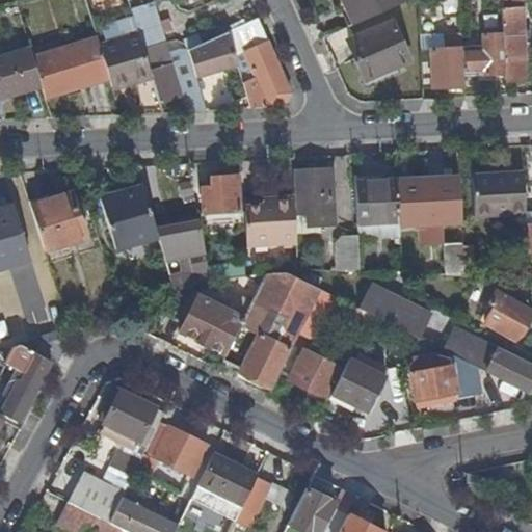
[(405,0),(404,0),(343,0),(344,2),(348,0),(349,0),(360,21),(405,0)]
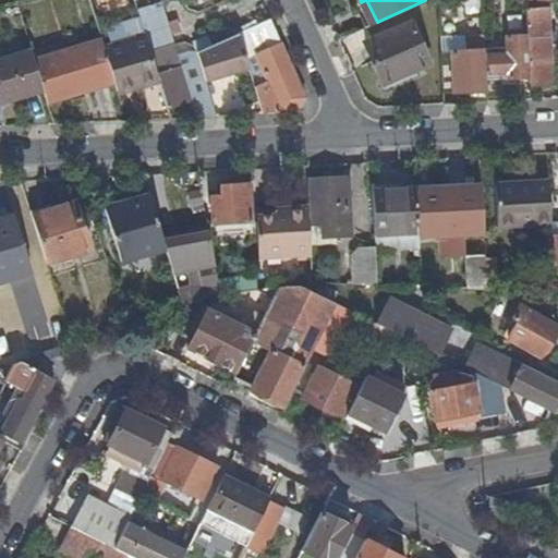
[(455,0),(438,0),(440,19),(457,17),(455,0)]
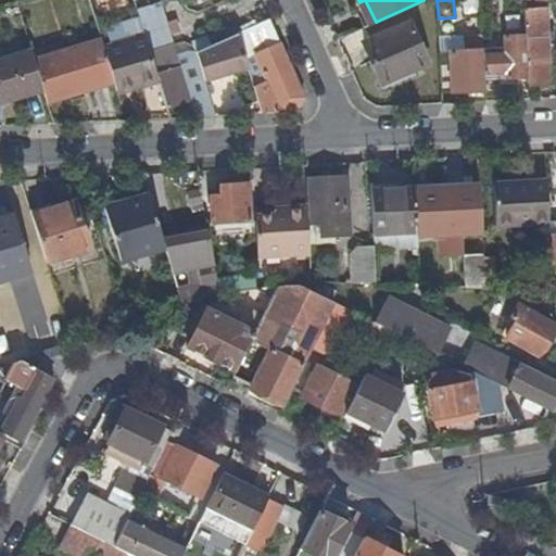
[(547,1),(525,2),(527,35),(529,76),(529,85),(552,83),(547,1)]
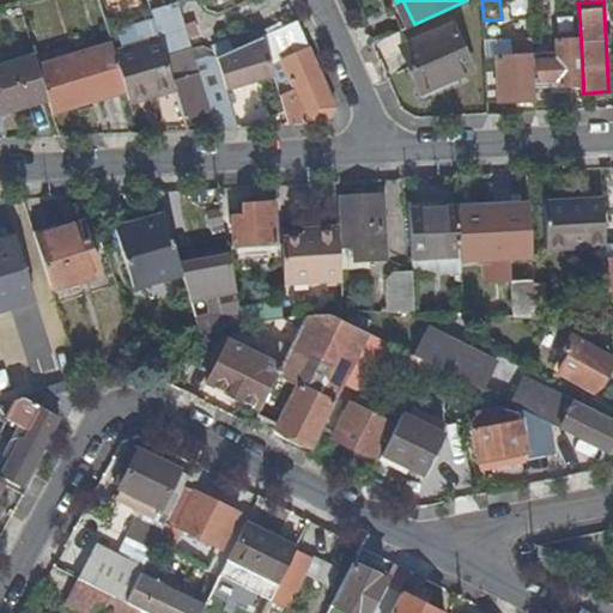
[(210,109),(194,58),(178,7),(156,17),(162,37),(177,90),(186,116),(207,110),(210,109)]
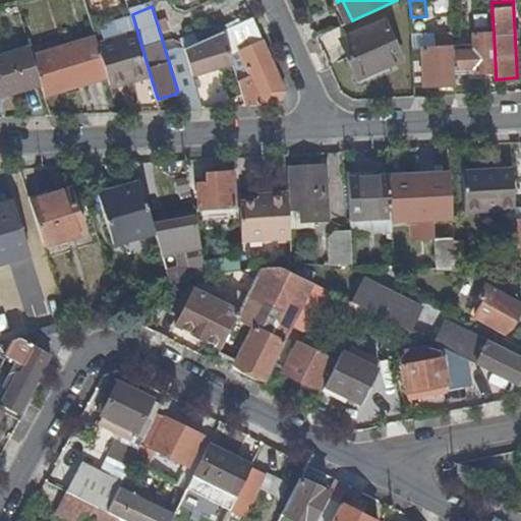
[(254,82),(240,85),(245,105),(279,103),(286,91),(253,16),(230,26),(240,50),(254,82)]
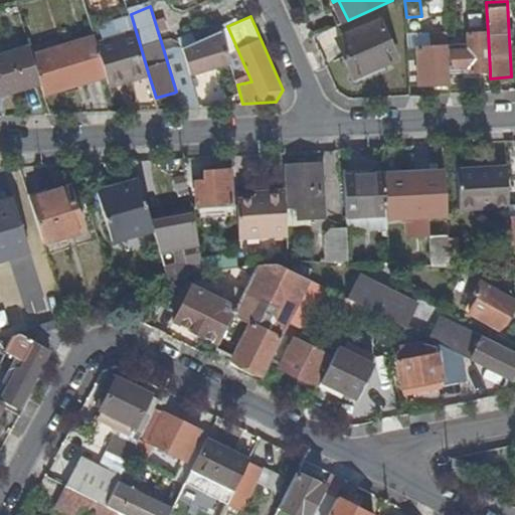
[(359,30),(359,32),(338,42),(355,77),(397,58),(380,20),(359,30)]
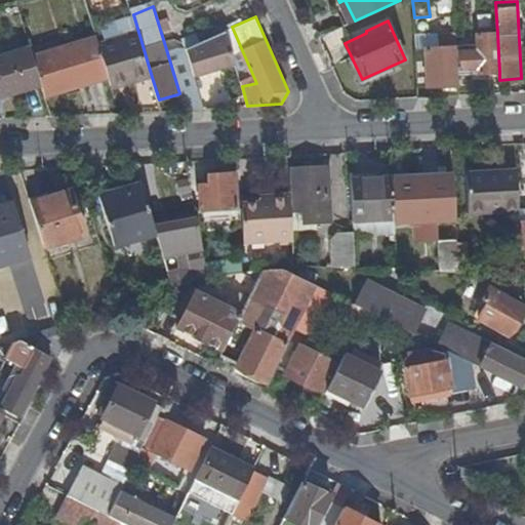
[(197,81),(236,64),(233,54),(226,30),(189,47),(186,45),(197,81)]
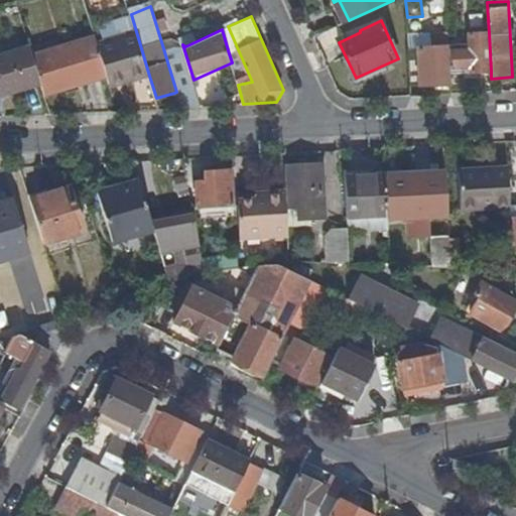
[(110,88),(149,76),(136,31),(96,43),(106,75),(110,88)]
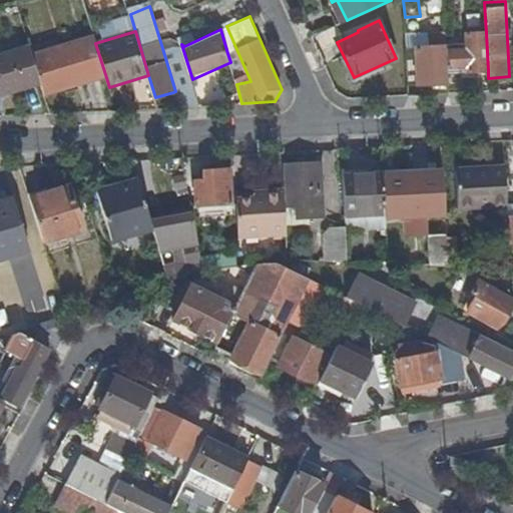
[(429,33),(430,46),(447,45),(447,44),(446,32),(429,33)]
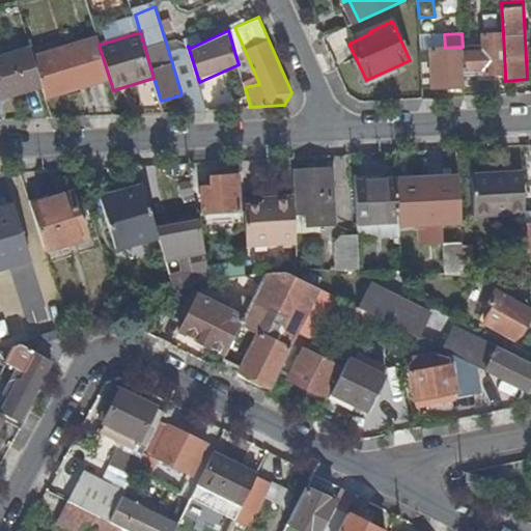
[(464,75),(505,73),(503,33),(482,34),(483,45),(463,46),(463,47),(464,75)]
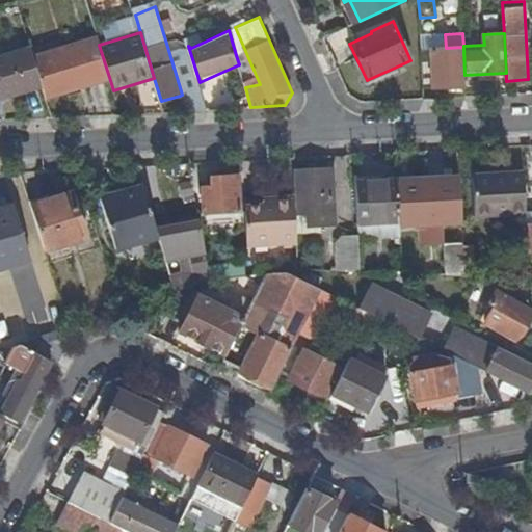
[(45,96),(109,77),(99,45),(98,38),(32,57),(41,85),(45,96)]
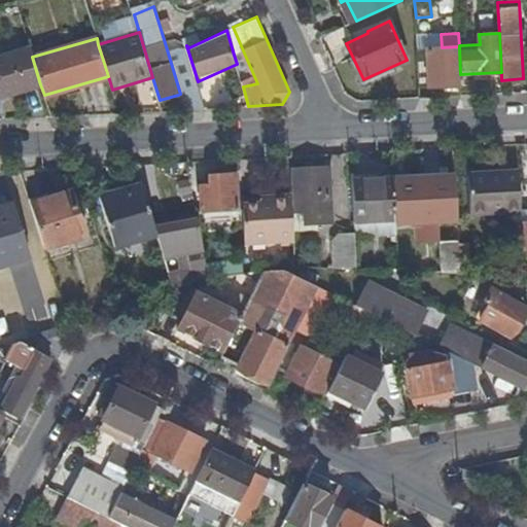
[(186,93),(191,109),(206,108),(198,81),(186,45),(177,46),(167,49),(180,94),(186,93)]
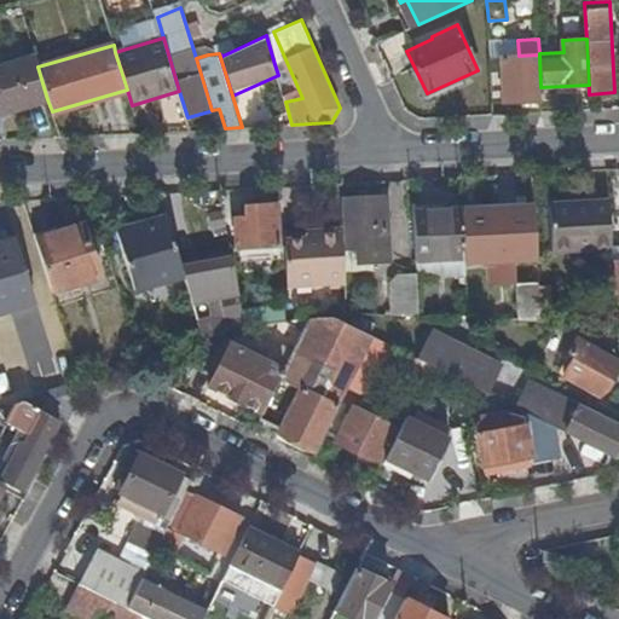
[(505,102),(542,99),(541,87),(539,55),(519,56),(503,57),(505,102)]
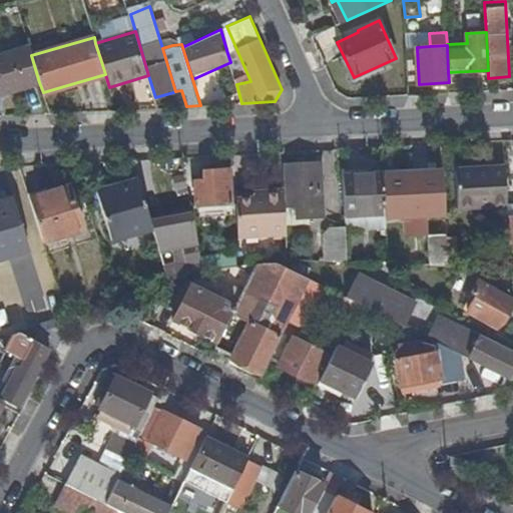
[(0,93),(39,82),(31,55),(28,46),(0,54),(0,93)]
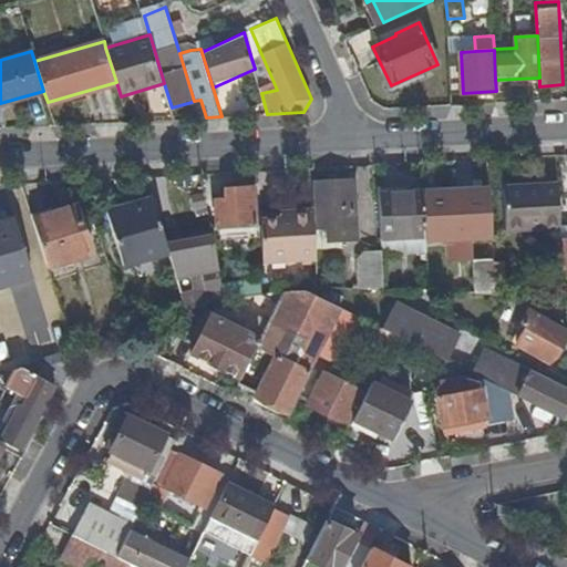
[(506,232),(562,228),(558,181),(504,185),(506,232)]
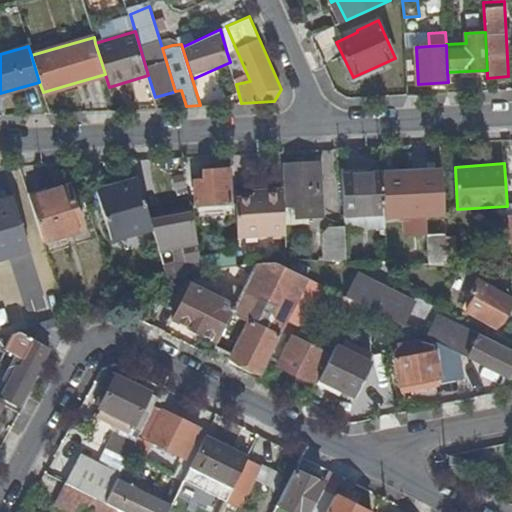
[(300,169),(299,164),(285,164),(287,204),(284,204),(285,224),(310,223),(310,217),(322,216),(320,168),(300,169)]
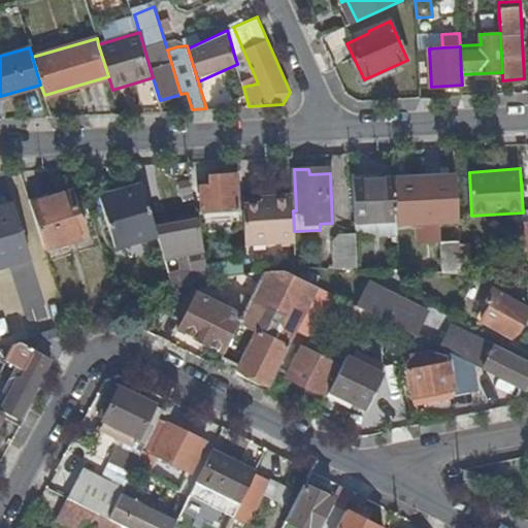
[(203,211),(207,211),(233,209),(239,209),(237,173),(209,175),(210,185),(202,186),(203,211)]
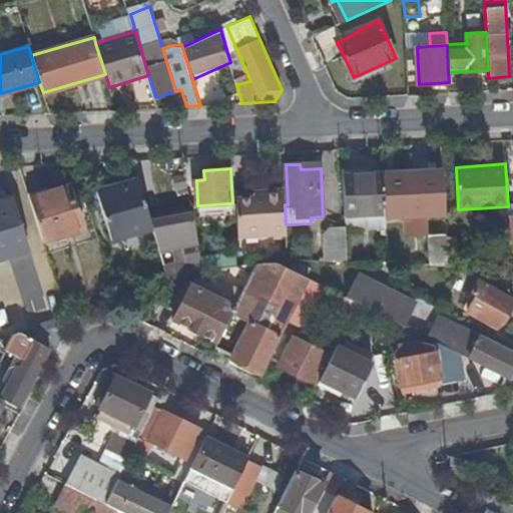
[(384,172),(344,175),(346,221),(386,218),(384,172)]
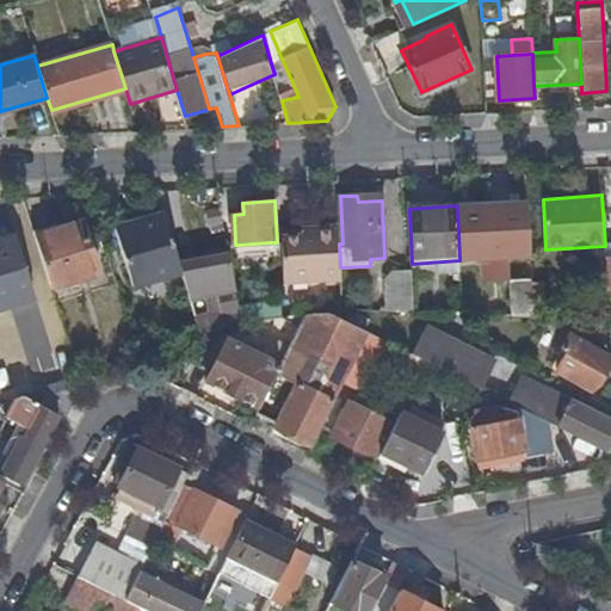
[(133,287),(181,271),(181,269),(164,213),(115,228),(133,287)]
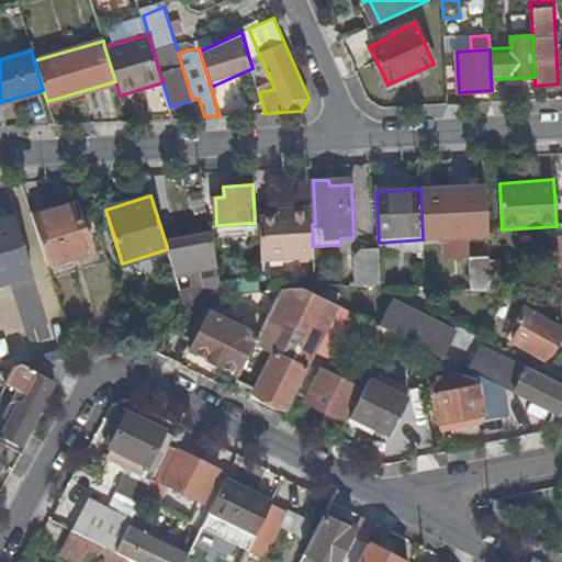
[(76,203),(32,216),(47,265),(90,250),(76,203)]
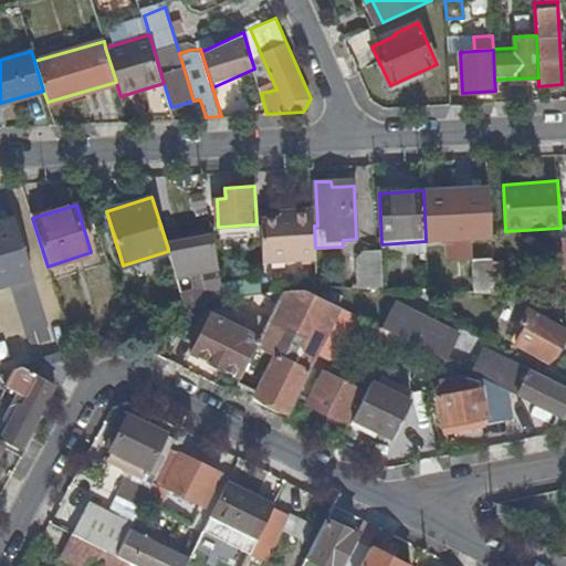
[(262,261),(316,259),(315,248),(314,226),(313,208),(279,210),(280,217),(260,218),(262,261)]
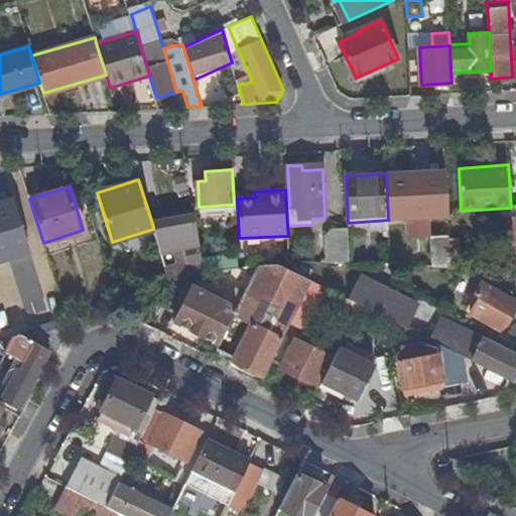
[(391,236),(389,236),(390,254),(422,251),(418,204),(389,207),(391,236)]
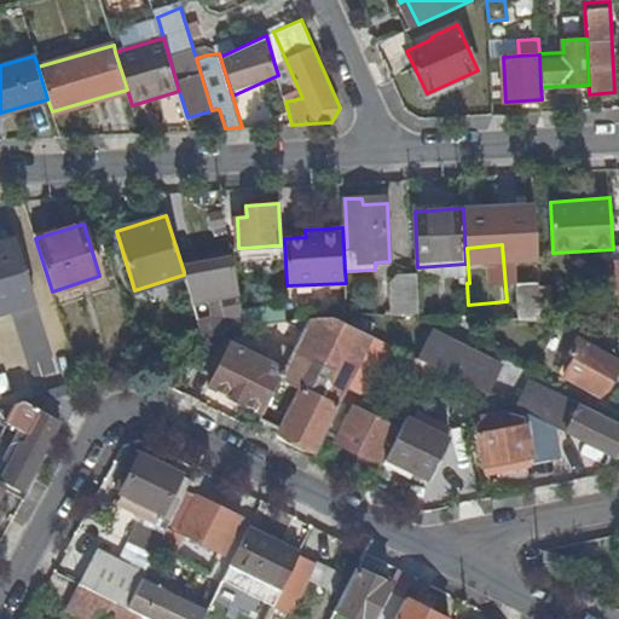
[(238,248),(231,248),(233,261),(275,259),(273,246),(243,248),(238,248)]
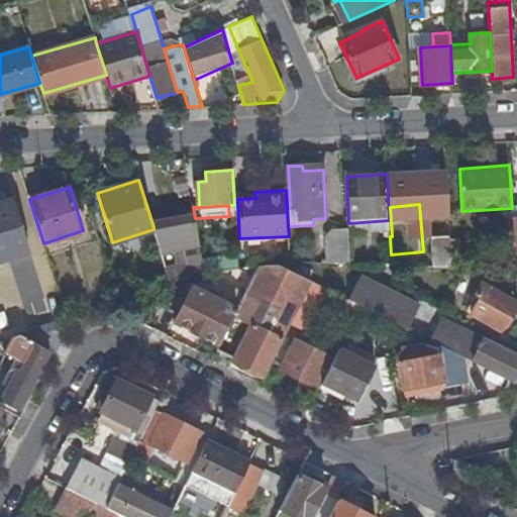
[(153,218),(156,227),(175,223),(173,214),(153,218)]
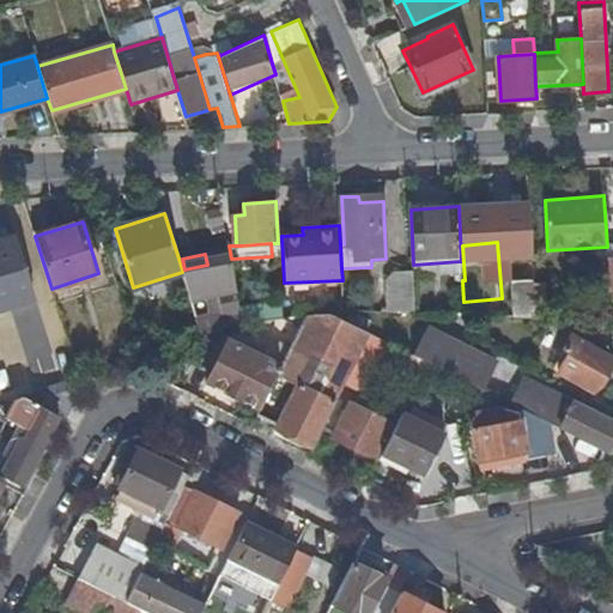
[(231,260),(207,265),(184,269),(182,269),(182,272),(190,296),(207,292),(210,301),(218,299),(220,313),(198,317),(202,335),(218,332),(229,329),(244,327),(240,305),(231,260)]
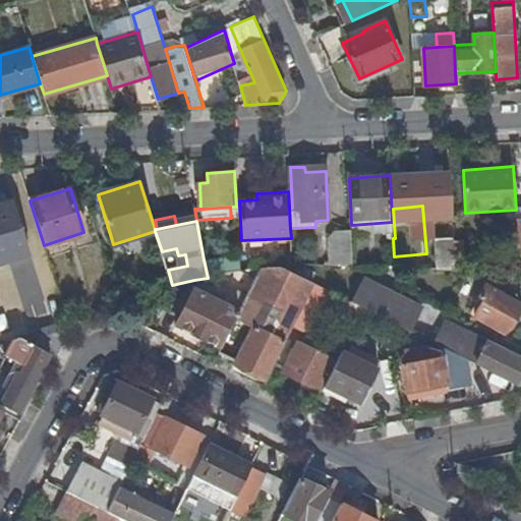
[(324,258),(325,268),(353,269),(352,236),(329,238),(330,258),(324,258)]
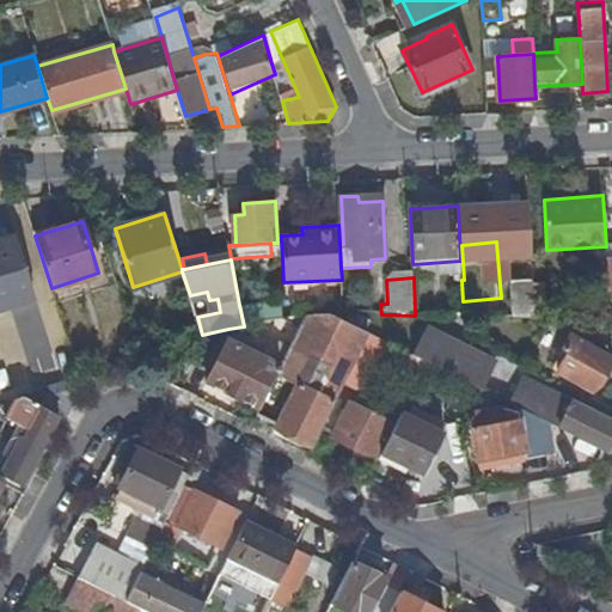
[(548,282),(534,283),(534,286),(536,320),(549,322),(548,282)]
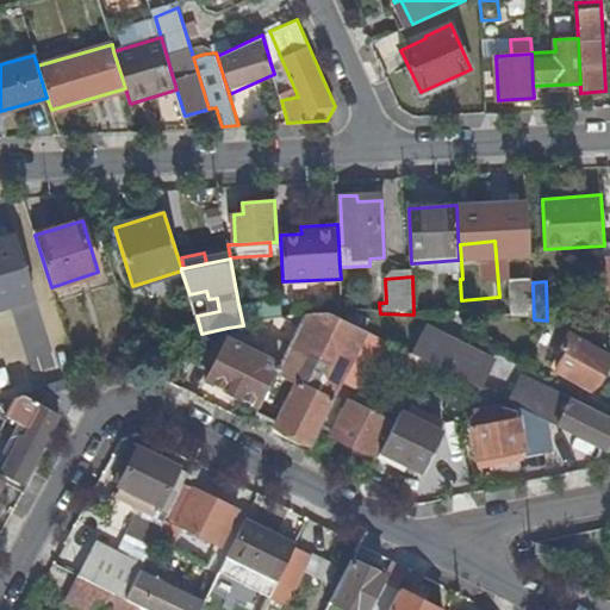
[(514,285),(515,319),(534,319),(533,285),(514,285)]
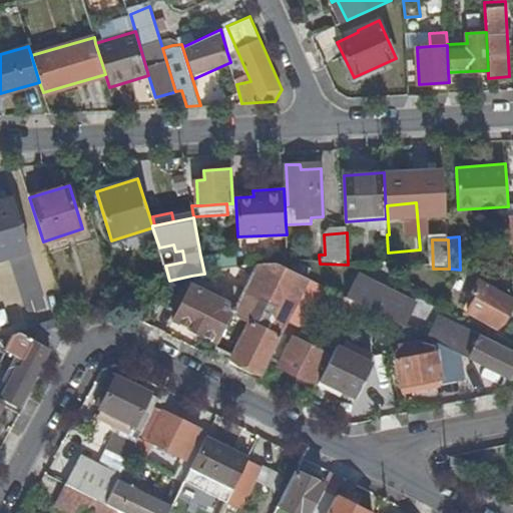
[(236,252),(200,255),(204,274),(223,271),(237,269),(236,252)]
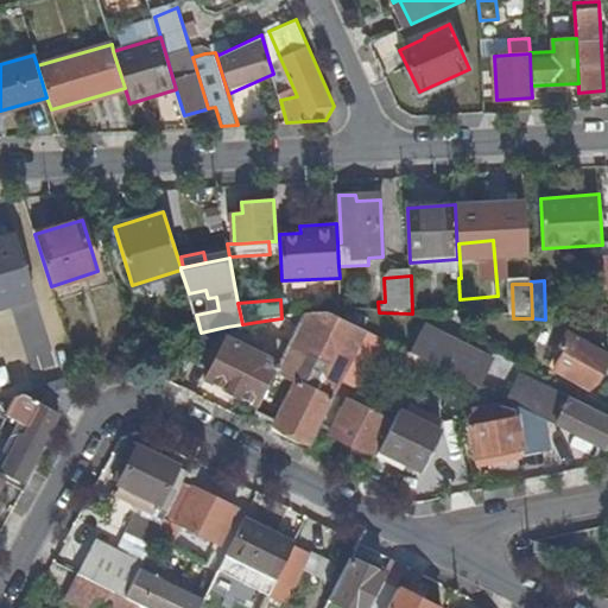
[(336,366),(348,372),(368,331),(330,312),(306,314),(291,344),(311,354),(336,366)]
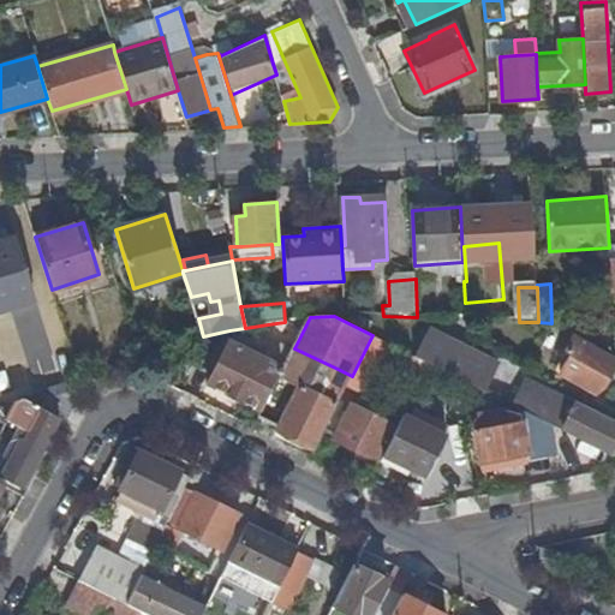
[(369,394),(393,345),(372,335),(352,376),(348,383),(369,394)]
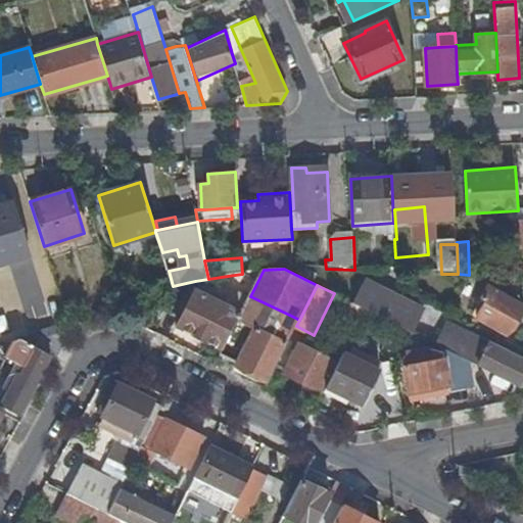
[(522,313),(522,305),(490,286),(473,316),(509,336),(522,313)]
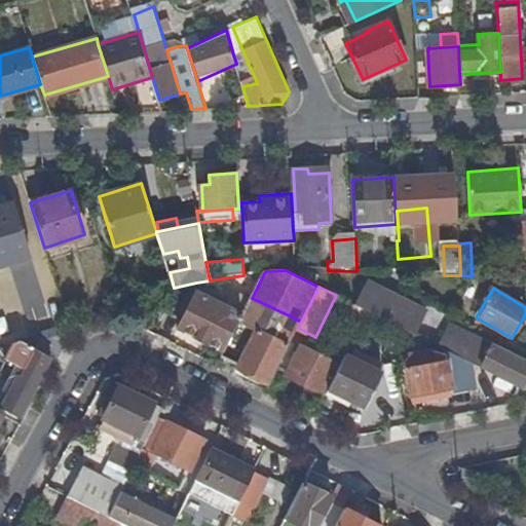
[(392,297),(380,290),(371,307),(414,329),(421,313),(418,309),(403,301),(405,297),(395,293),(392,297)]
